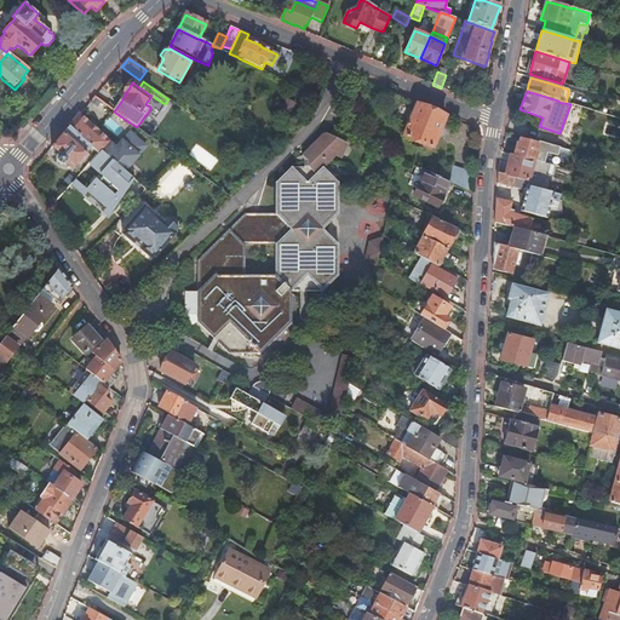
[(446,116),(417,104),(403,137),(432,149),(446,116)]
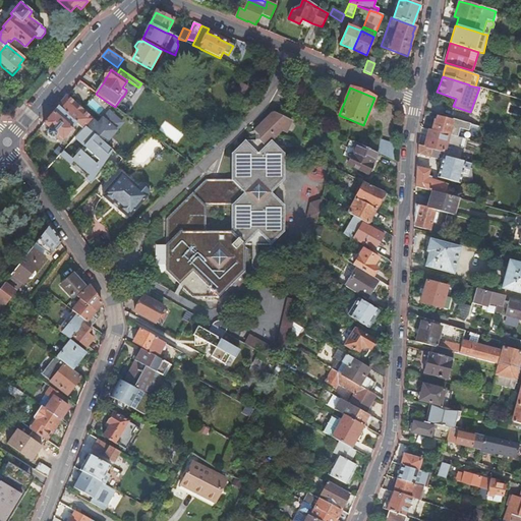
[(66,97),(58,107),(77,124),(81,128),(82,129),(84,127),(95,135),(105,145),(117,132),(116,131),(122,124),(110,113),(104,120),(103,119),(98,125),(94,122),(93,122),(91,120),(92,120),(66,97)]
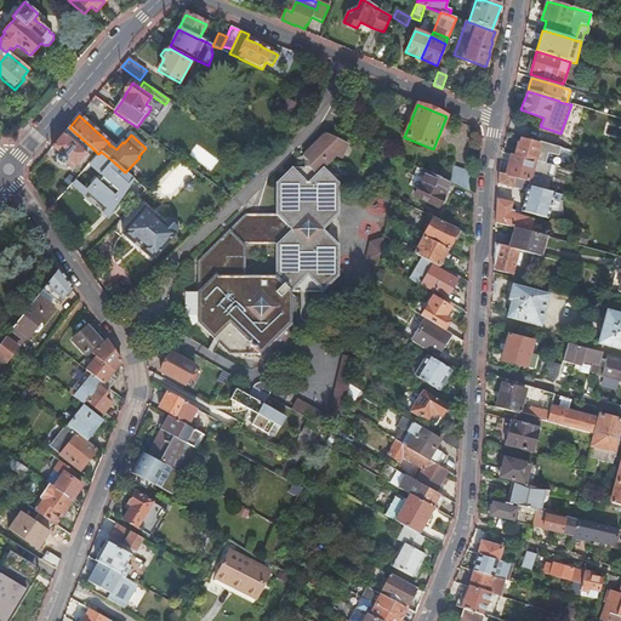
[(127,121),(119,115),(114,123),(123,129),(127,121)]
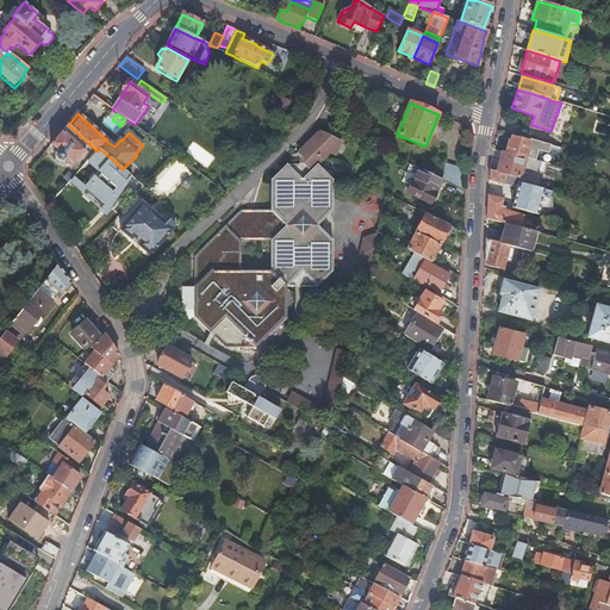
[(609,136),(609,131),(609,125),(597,122),(595,131),(609,136)]
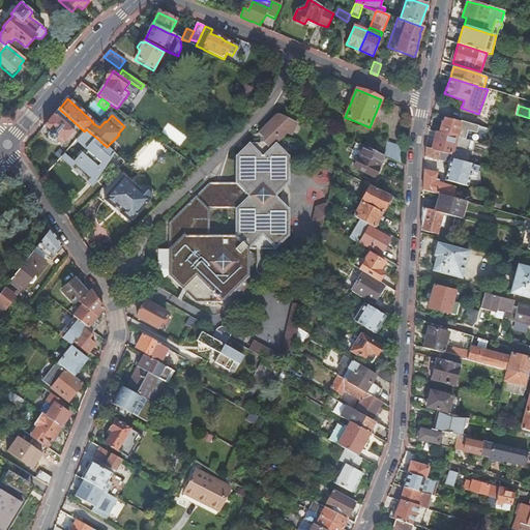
[(79,126),(59,109),(47,123),(45,126),(50,131),(48,134),(48,138),(52,142),(55,141),(56,140),(61,145),(62,143),(63,144),(79,126)]
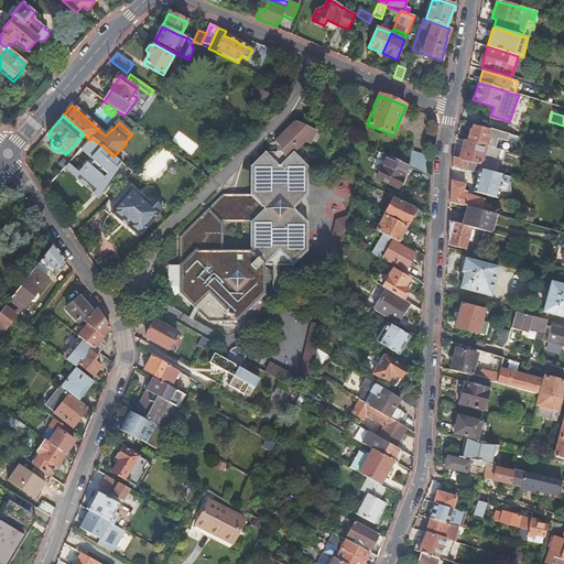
[(257,320),(267,310),(267,299),(263,295),(264,268),(293,268),(293,257),(296,253),(307,255),(307,226),(302,219),(294,212),(302,204),(308,198),(310,170),(300,170),(296,167),(296,156),(308,145),(314,147),(321,132),(296,121),(275,140),(280,147),(278,153),(266,152),(251,166),(252,196),(239,210),(210,209),(182,237),(181,264),(169,263),(169,273),(170,282),(174,294),(180,292),(206,322),(235,323),(241,316),(246,320),(257,320)]
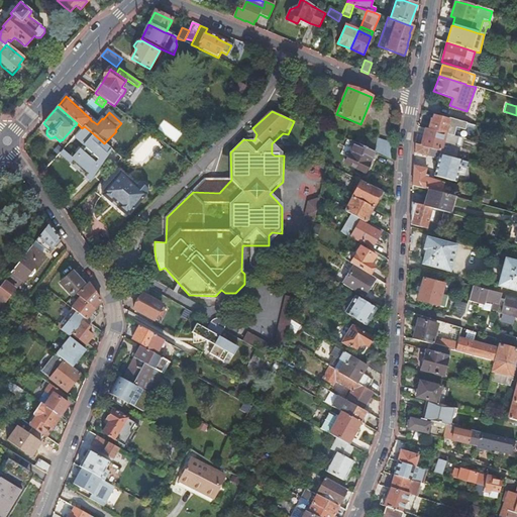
[(449,135),(453,136),(455,127),(464,130),(464,129),(467,123),(449,118),(448,120),(433,116),(432,121),(430,120),(428,129),(445,134),(449,135)]
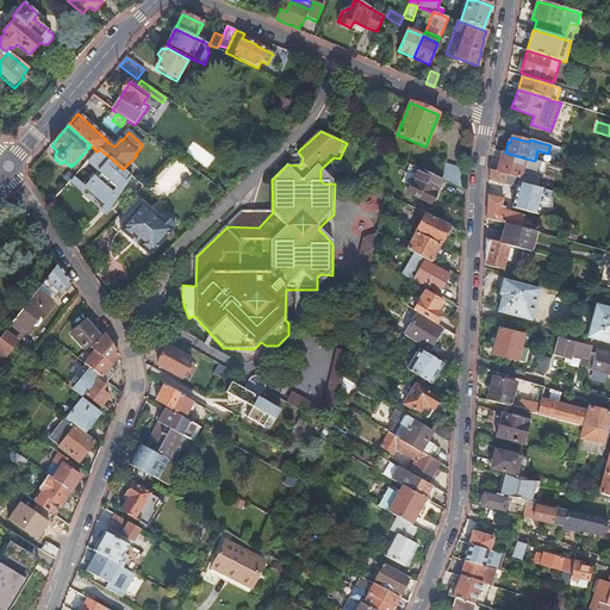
[(97,151),(95,150),(86,162),(98,172),(86,186),(74,176),(69,181),(105,211),(132,178),(123,169),(111,159),(99,149),(97,151)]
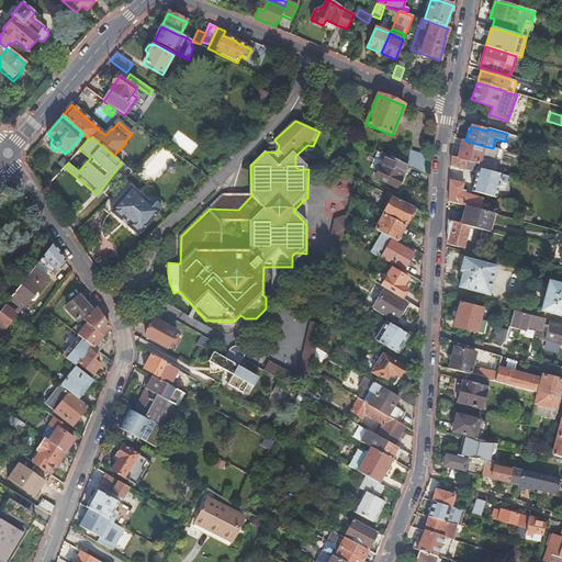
[(495,138),(493,148),(503,150),(505,152),(507,142),(505,141),(505,142),(495,138)]
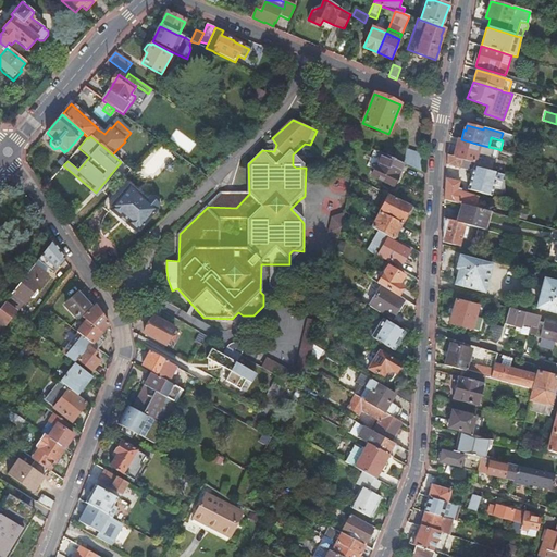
[(498,149),(489,147),(484,146),(480,145),(461,139),(458,138),(453,158),(460,160),(472,162),(473,168),(490,172),(493,163),(495,163),(498,149)]
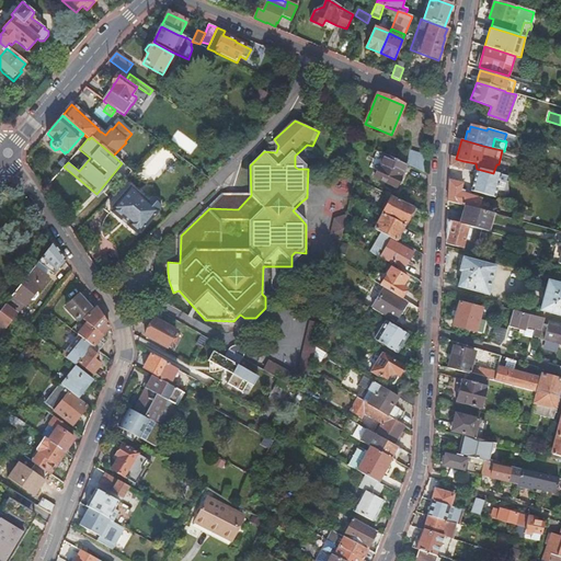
[(297,158),(295,156),(295,167),(298,169),(308,169),(307,168),(313,163),(302,151),(297,158)]
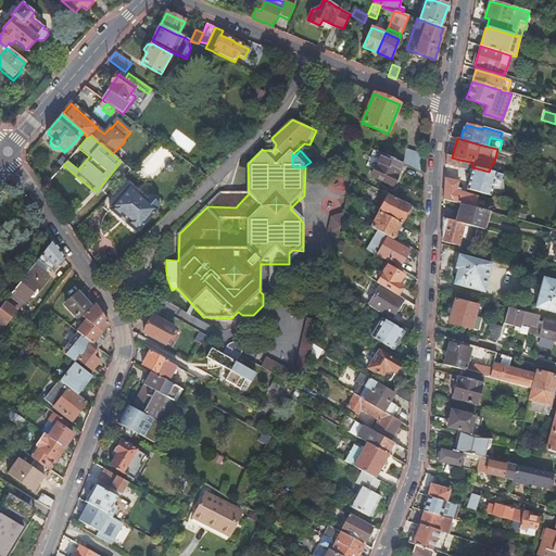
[(403,164),(420,172),(420,154),(406,150),(403,164)]
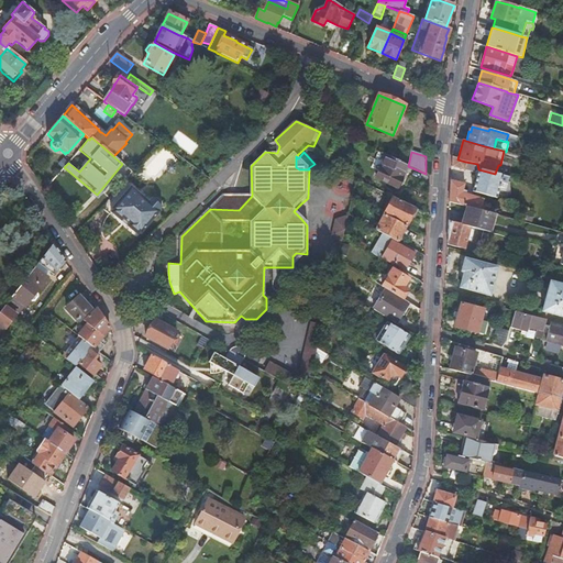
[(408,166),(381,153),(375,165),(381,168),(375,178),(397,189),(408,166)]
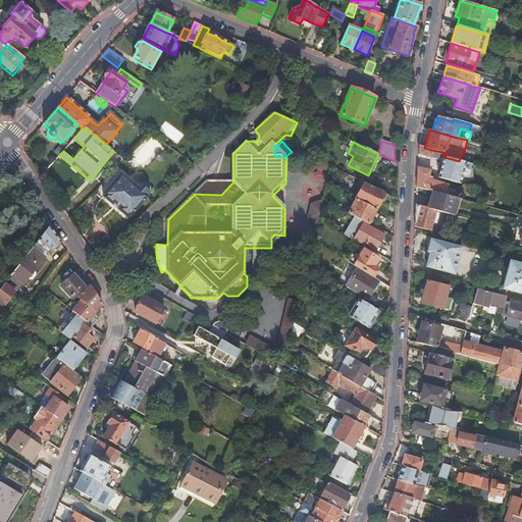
[(419,150),(419,155),(429,158),(431,150),(424,148),(419,146),(419,150)]
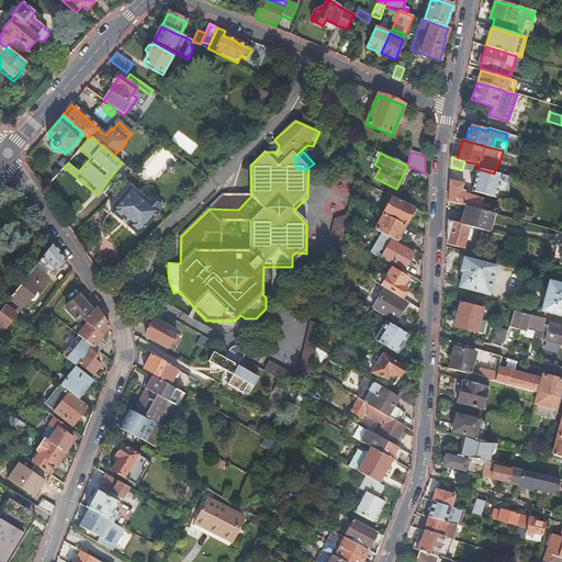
[(464,161),(462,170),(475,172),(475,171),(478,171),(478,169),(476,164),(464,161)]
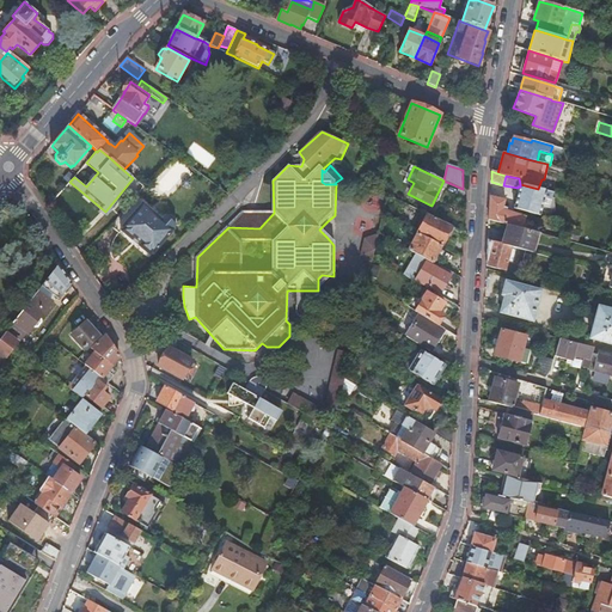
[(538,189),(520,184),(520,187),(514,209),(539,216),(545,191),(538,189)]
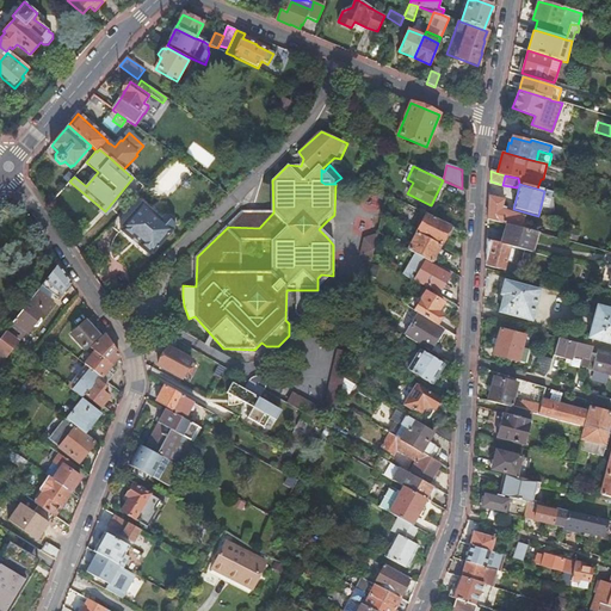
[(72,190),(66,185),(53,201),(51,202),(57,207),(72,190)]
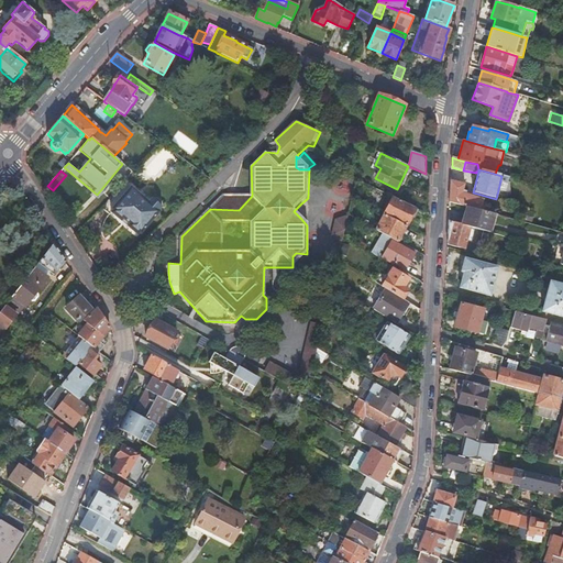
[(474,201),(475,198),(467,196),(464,195),(464,191),(462,191),(464,185),(451,181),(450,192),(450,203),(463,207),(465,198),(474,201)]
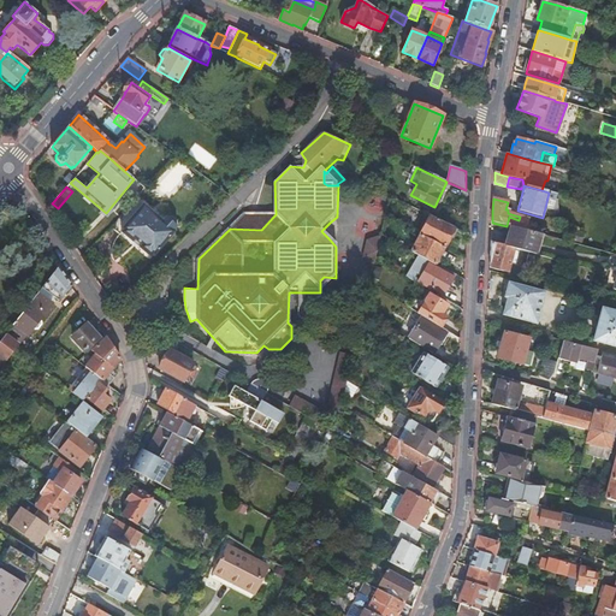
[(140,247),(138,249),(149,259),(152,256),(153,258),(175,232),(173,231),(176,227),(176,223),(170,218),(165,218),(161,221),(142,205),(120,230),(123,230),(120,232),(131,242),(134,241),(140,247)]
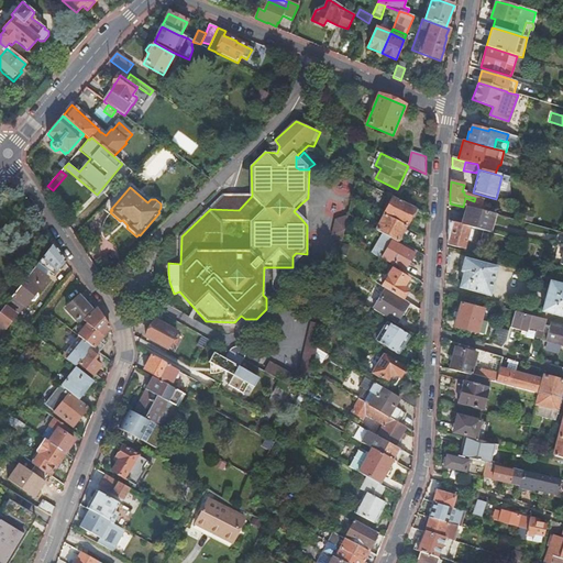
[(225,196),(210,209),(239,210),(252,196),(225,196)]
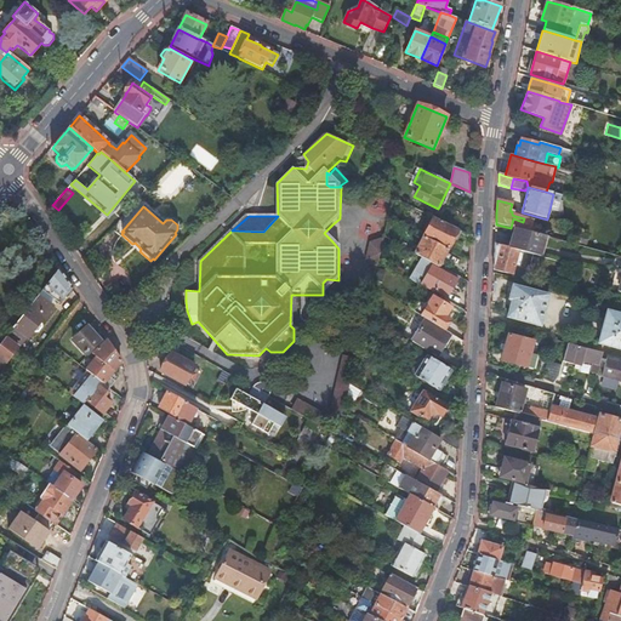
[(459,231),(433,218),(422,238),(448,250),(459,231)]
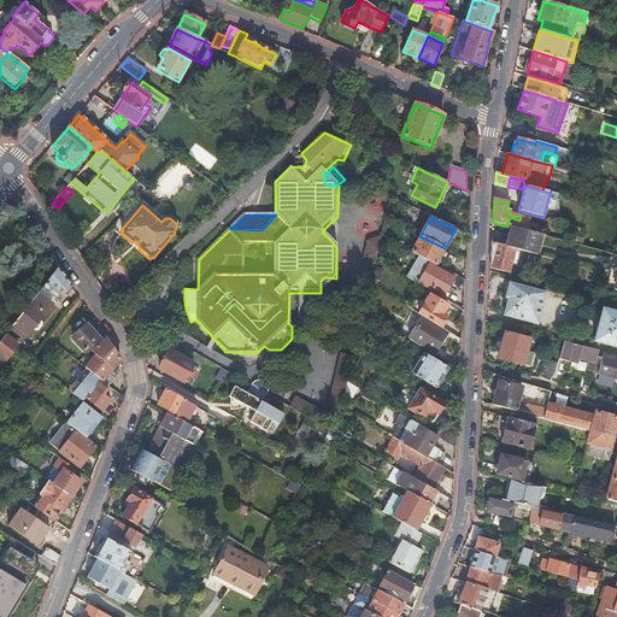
[(521,230),(524,218),(521,217),(519,221),(510,217),(507,227),(511,228),(516,229),(521,230)]
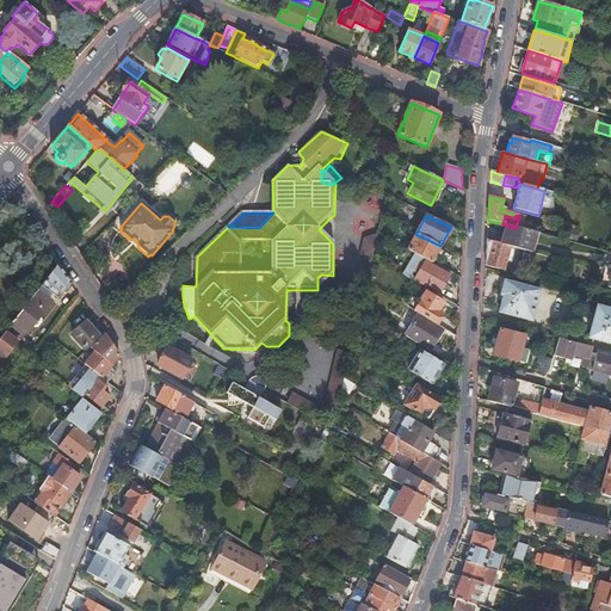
[(319,229),(327,238),(335,230),(327,221),(319,229)]
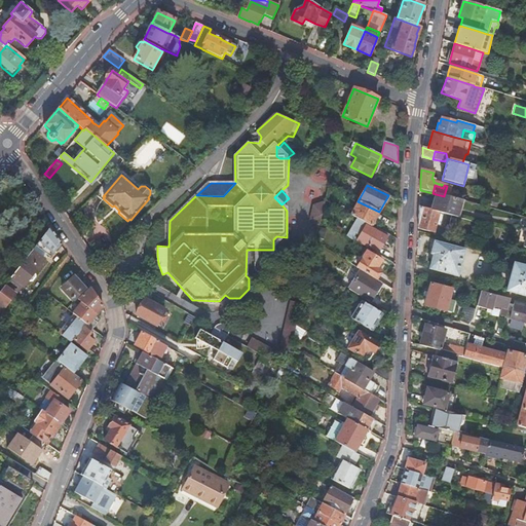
[(457,218),(462,201),(444,196),(440,195),(436,194),(430,211),(439,213),(449,216),(451,216),(457,218)]
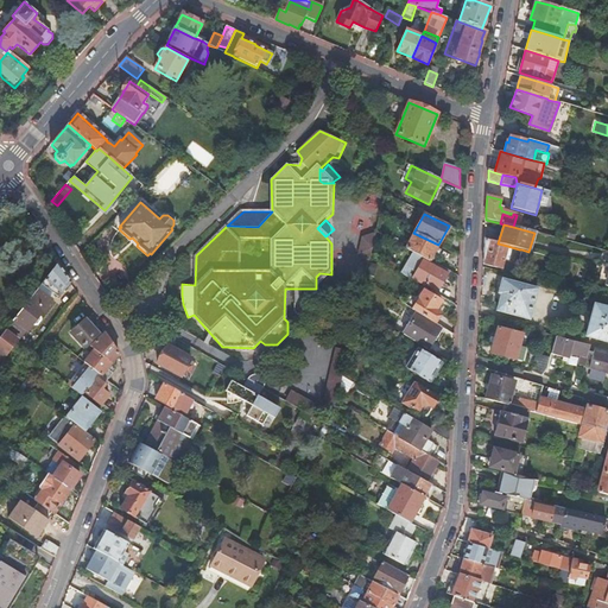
[(369,255),(374,233),(362,238),(358,254),(367,265),(369,255)]
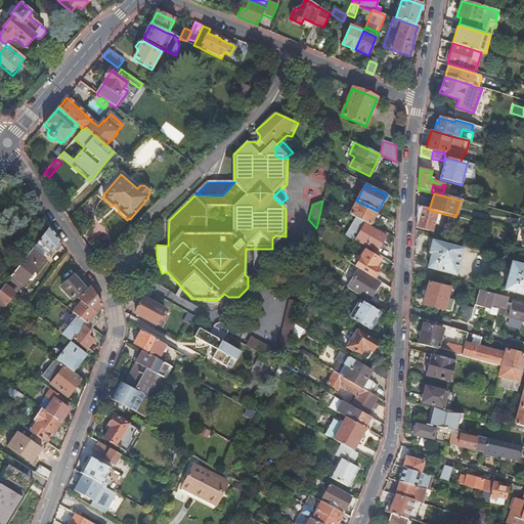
[(378,211),(356,201),(349,214),(350,215),(354,218),(361,221),(369,225),(378,211)]
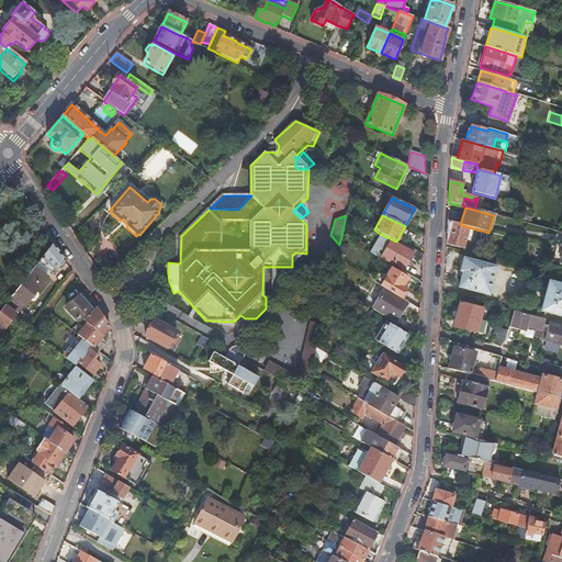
[(460,225),(448,222),(447,235),(446,245),(463,249),(464,245),(469,227),(460,225)]
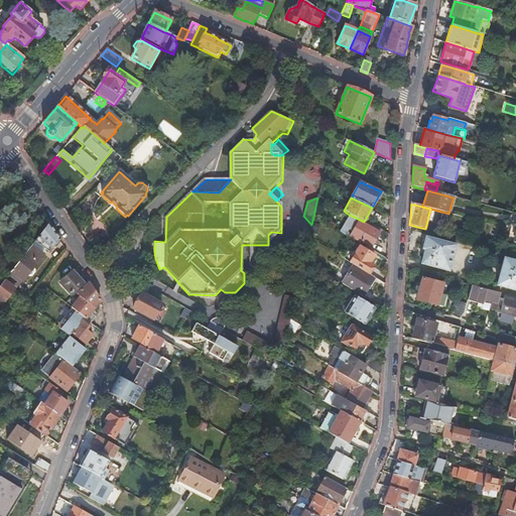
[(430,209),(426,225),(437,228),(441,213),(439,213),(440,212),(430,209)]
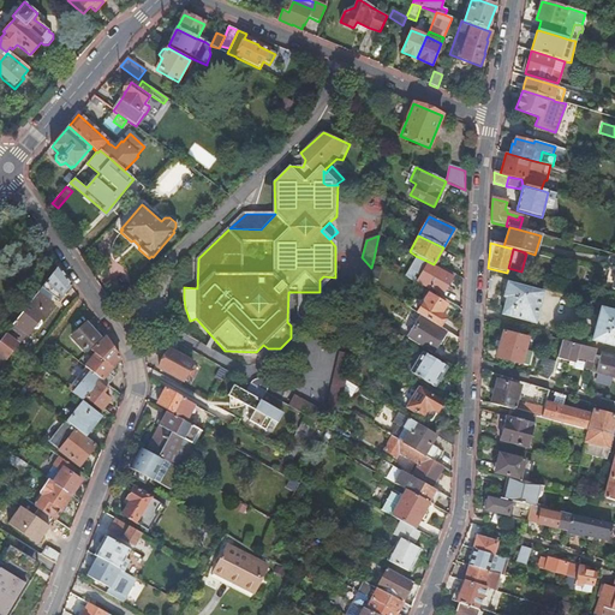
[(521,272),(508,268),(507,273),(506,275),(521,279),(527,252),(525,252),(524,254),(526,254),(521,272)]
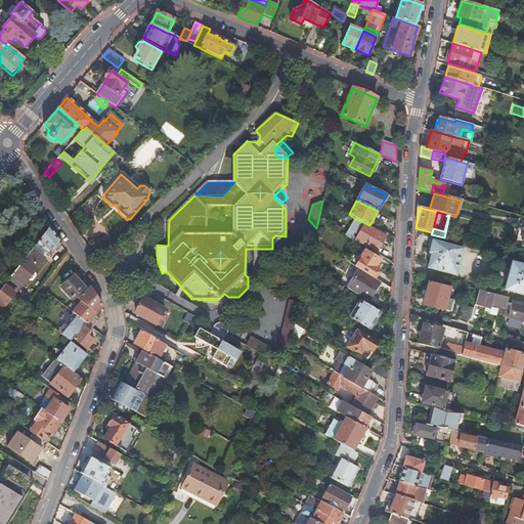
[(356,239),(362,243),(377,252),(385,236),(368,227),(369,225),(361,221),(354,218),(344,235),(355,242),(356,239)]
